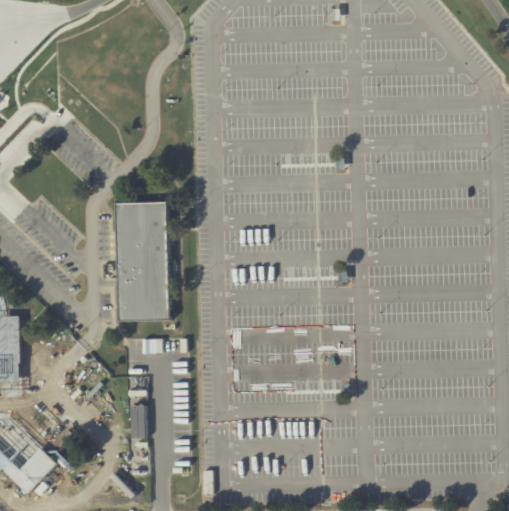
[(342,168),(335,168),(334,157),(342,157),(343,168),(342,168)]
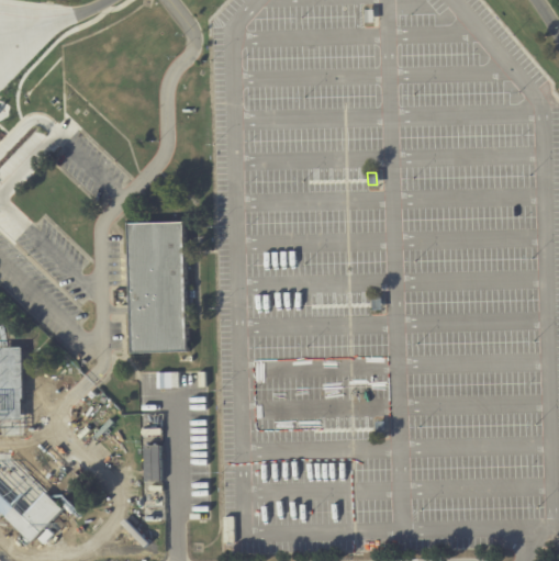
[(183,228),(187,350),(131,352),(127,222),(183,221),(183,228)]
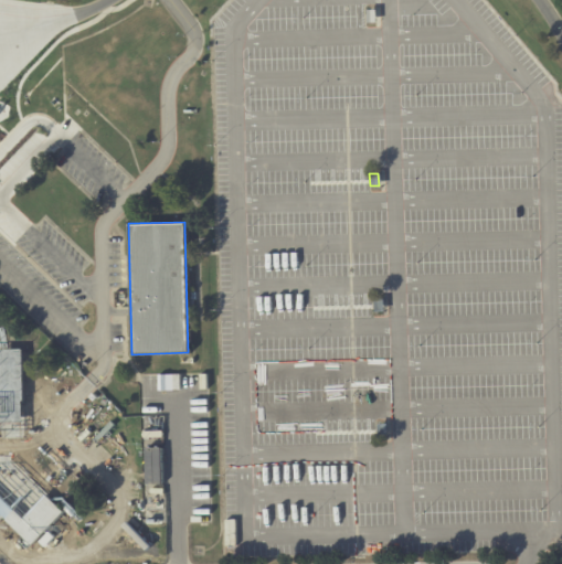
[(381,310),(372,311),(372,298),(381,298),(381,310)]
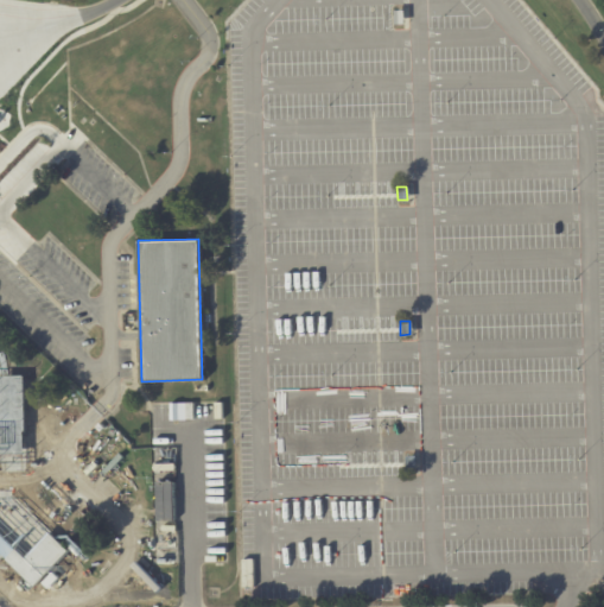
[(32,517),(36,512),(44,519),(39,524),(48,532),(46,533),(63,550),(30,583),(0,555),(0,377),(21,375),(25,503),(18,503),(32,517)]
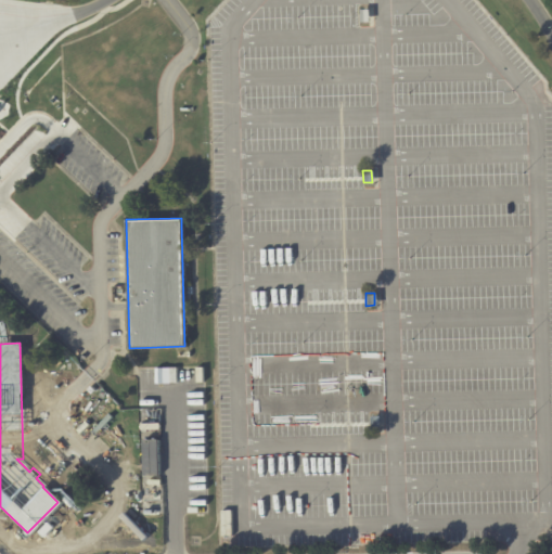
[(159,369),(161,384),(157,384),(157,385),(153,385),(152,369),(159,369)]
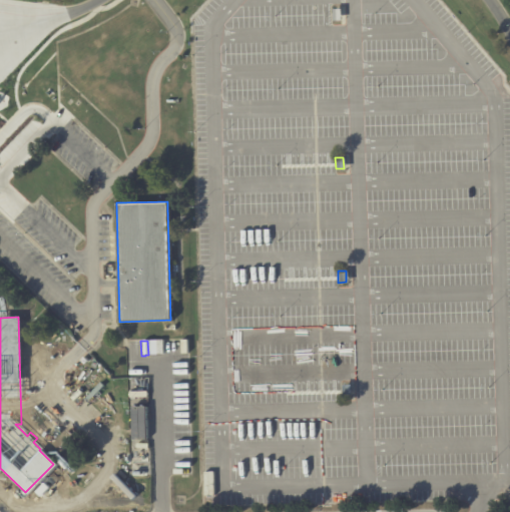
[(348,395),(341,396),(340,385),(348,384),(348,395)]
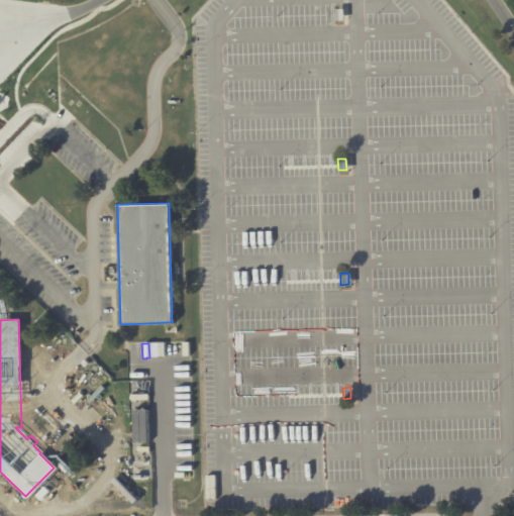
[(33,494),(38,499),(46,490),(41,485),(33,494)]
